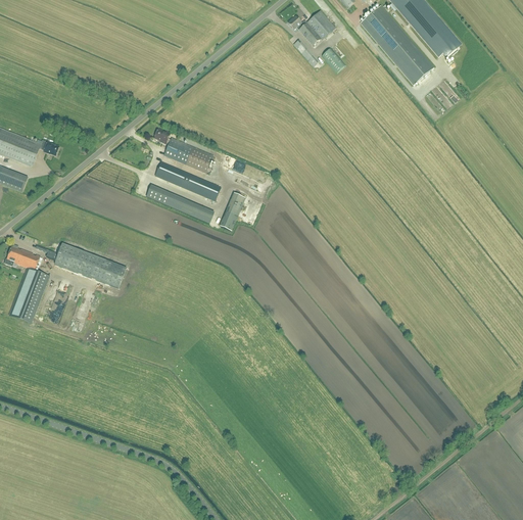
[(462,43),(425,0),(390,0),(438,56),(442,52),(445,56),(446,56),(456,48),(462,43)]
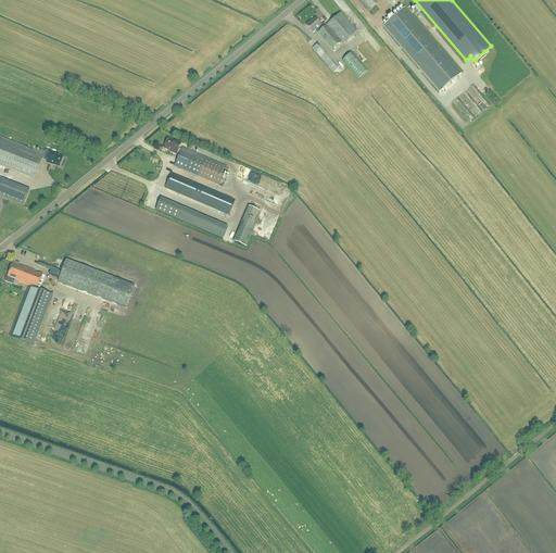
[(340,8),(345,13),(350,8),(344,2),(340,8)]
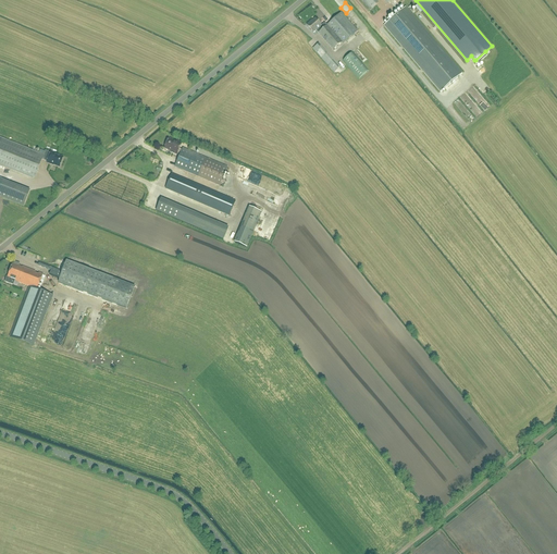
[(462,71),(406,4),(383,23),(440,89),(462,71)]
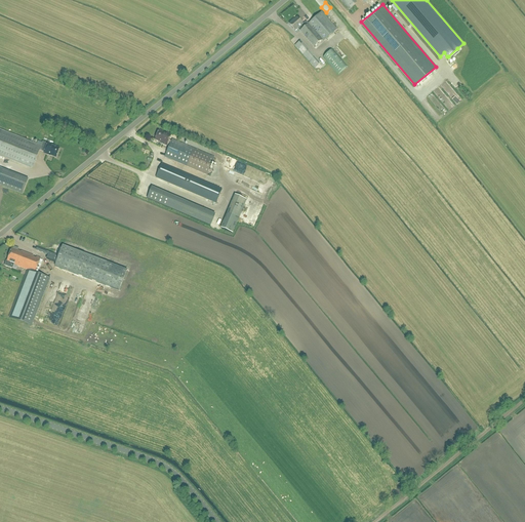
[(336,27),(321,9),(308,21),(306,18),(303,22),(297,15),(293,18),(292,17),(289,21),(295,28),(297,26),(314,44),(321,37),(323,39),(336,27)]
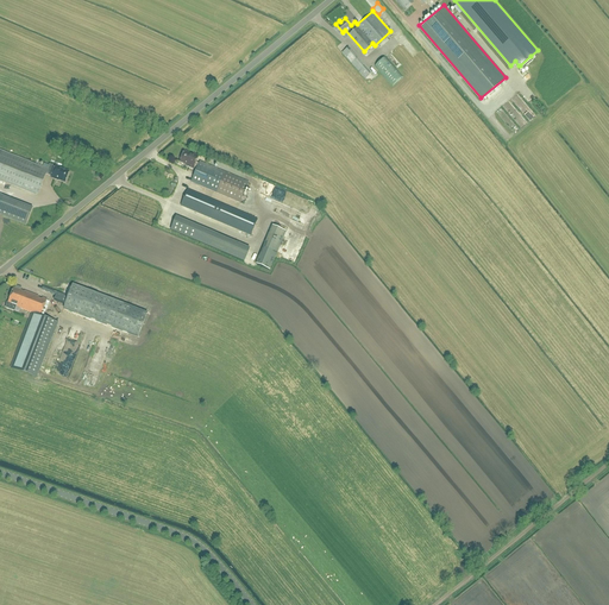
[(365,76),(370,70),(347,45),(341,50),(365,76)]
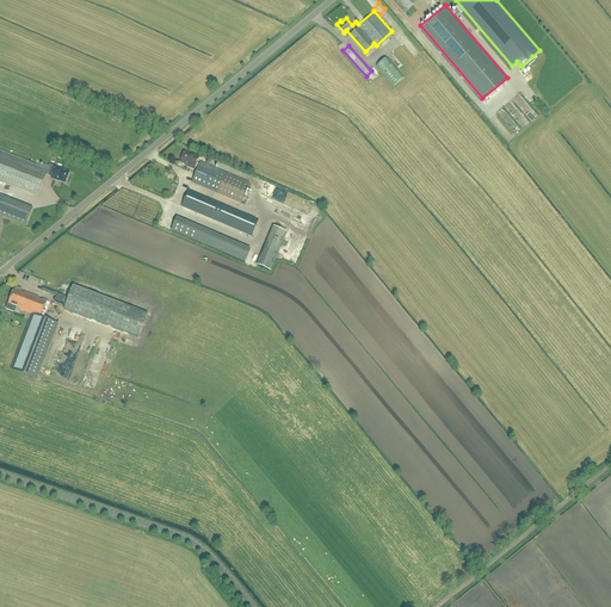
[(393,84),(403,74),(387,55),(376,63),(393,84)]
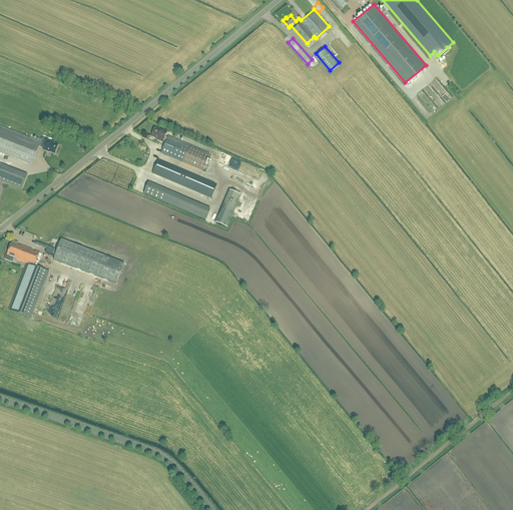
[(433,111),(437,108),(431,101),(428,104),(433,111)]
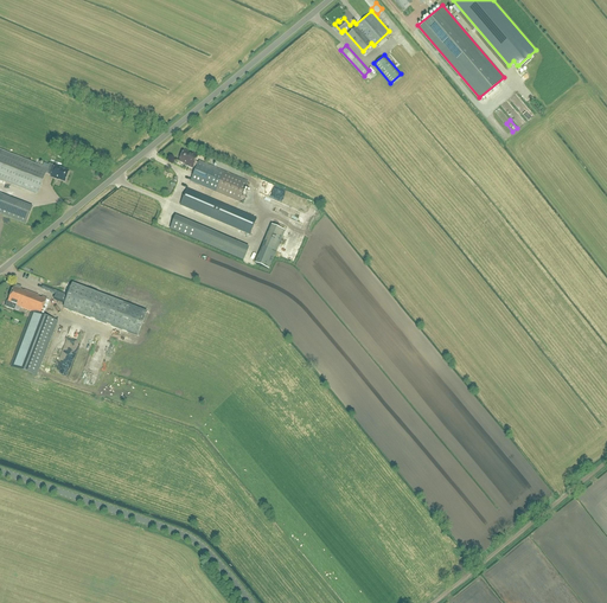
[(46,170),(48,166),(0,146),(0,177),(38,192),(46,170)]
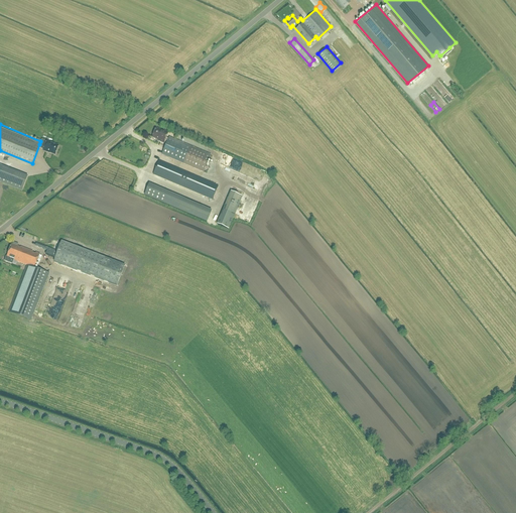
[(164,129),(156,126),(152,135),(160,138),(160,139),(164,140),(166,141),(162,152),(204,169),(211,152),(169,134),(168,136),(166,135),(168,130),(164,128),(164,129)]
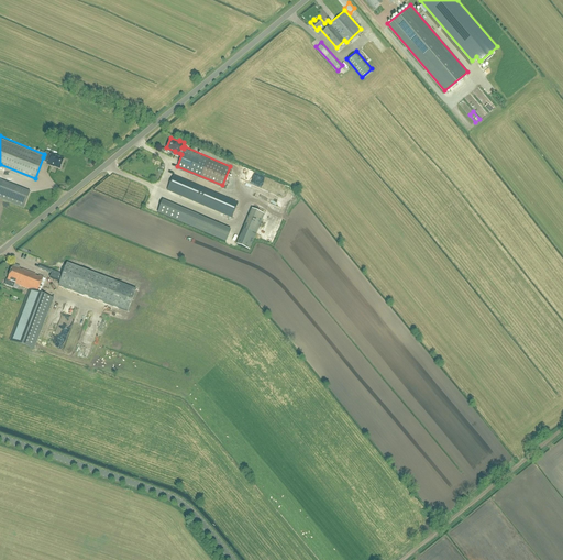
[(46,150),(44,154),(43,157),(48,160),(47,162),(52,163),(61,166),(64,156),(56,153),(57,153),(52,151),(46,150)]
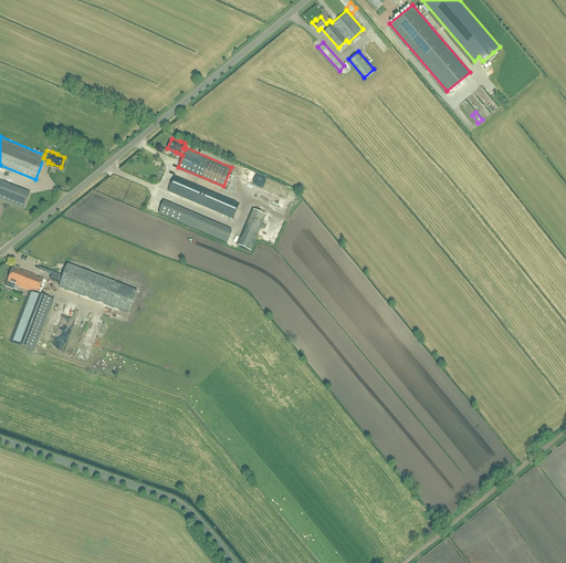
[(245,179),(252,183),(255,175),(249,173),(245,179)]
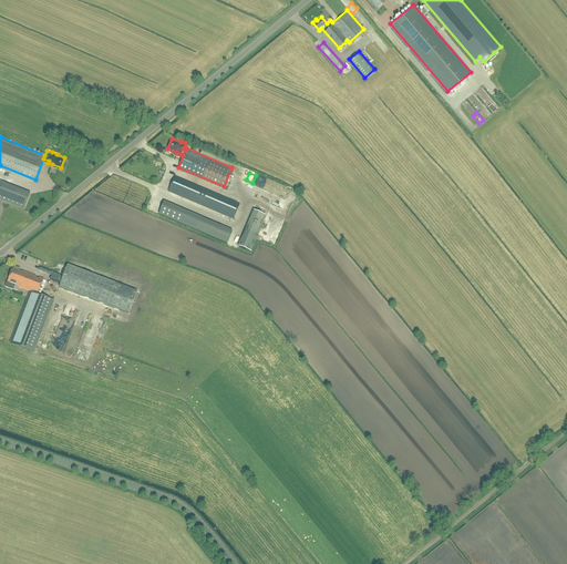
[(234,217),(240,202),(175,174),(168,190),(234,217)]
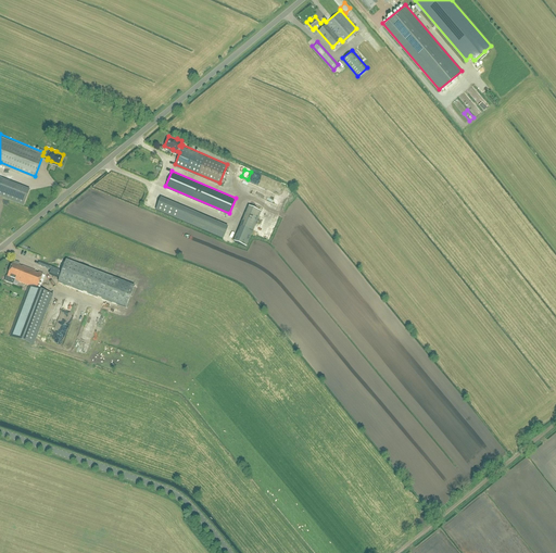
[(0,175),(0,193),(24,203),(30,187),(0,175)]
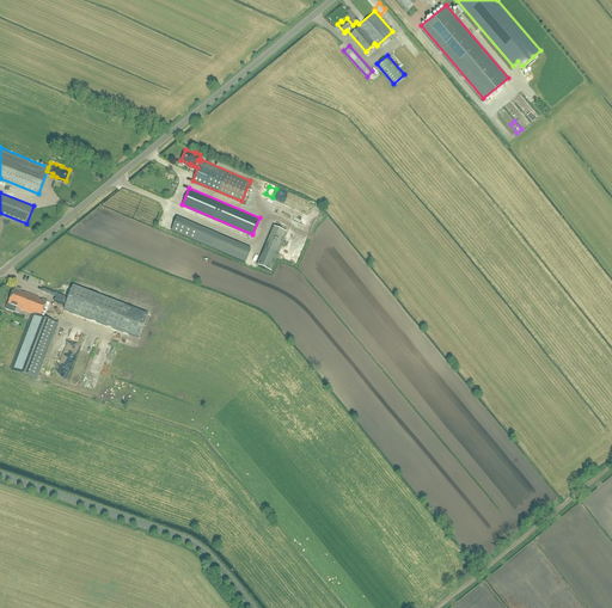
[(297,213),(294,222),(304,223),(305,214),(297,213)]
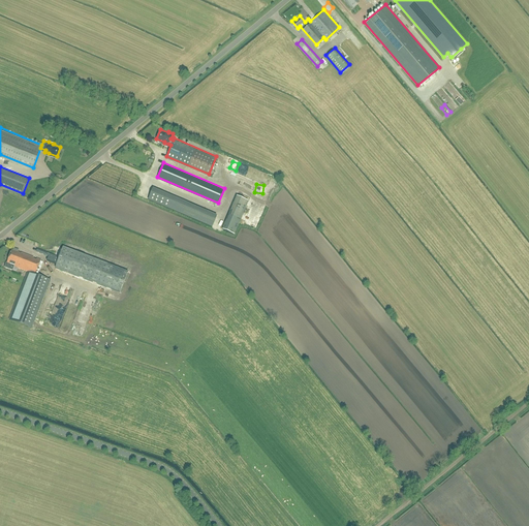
[(153,186),(148,197),(213,225),(218,213),(153,186)]
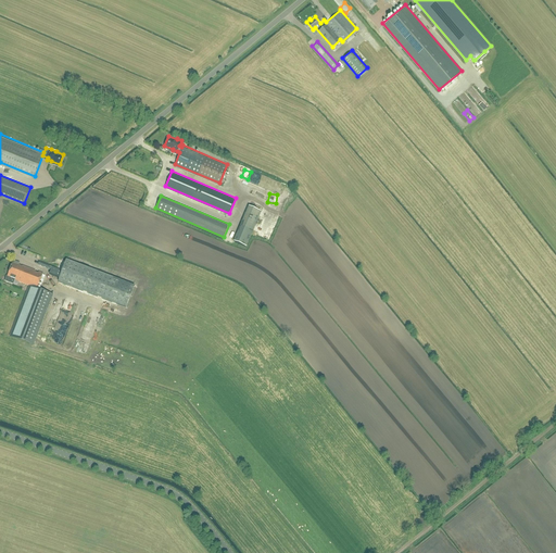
[(253,228),(262,209),(249,203),(240,223),(253,228)]
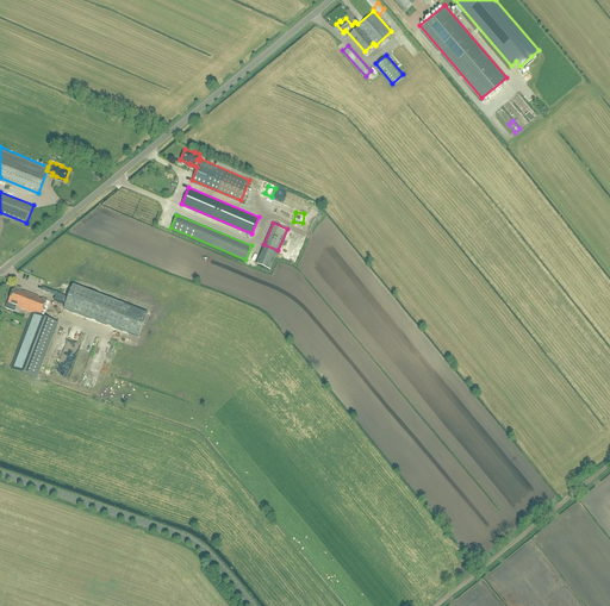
[(247,241),(248,237),(232,230),(230,233),(247,241)]
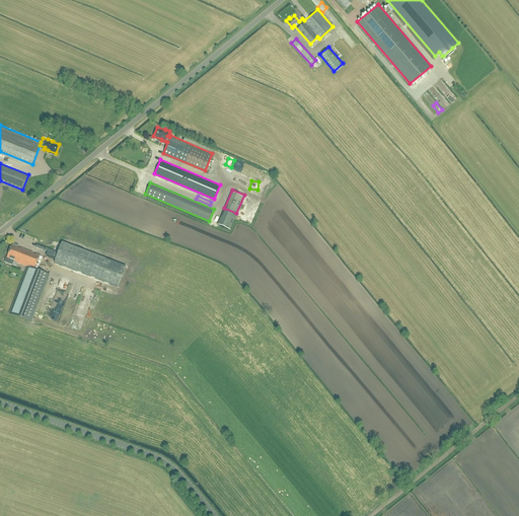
[(241,209),(240,209),(238,211),(244,216),(249,210),(244,206),(241,209)]
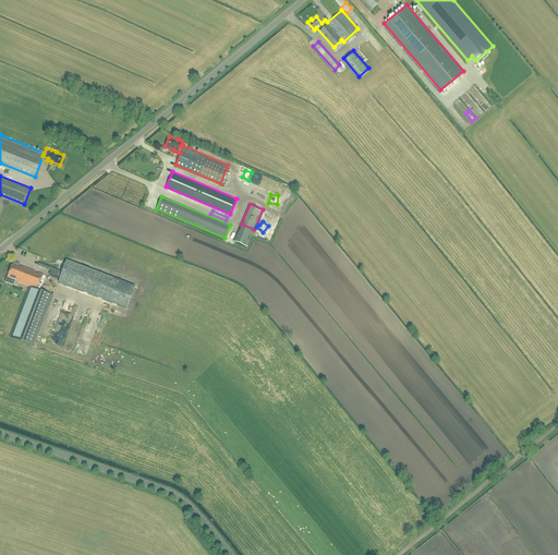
[(23,281),(28,266),(23,264),(22,265),(19,264),(20,262),(19,261),(15,260),(14,261),(14,262),(13,261),(8,275),(7,274),(4,279),(13,282),(14,278),(23,281)]
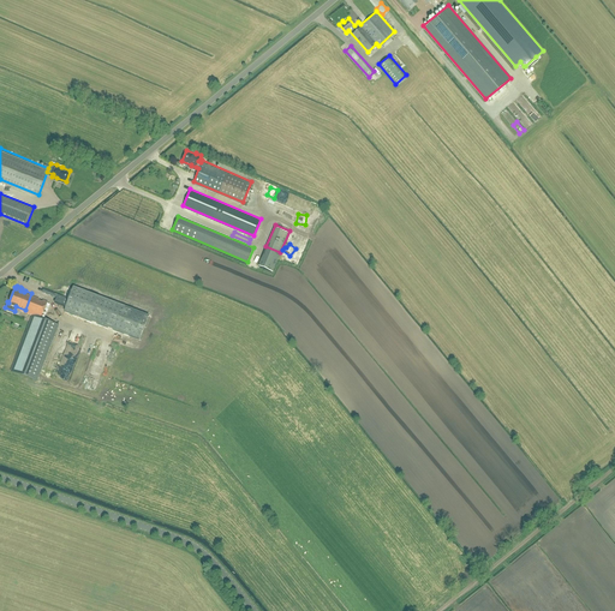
[(42,289),(53,294),(57,295),(54,301),(65,306),(64,309),(90,319),(94,307),(43,286),(42,289)]
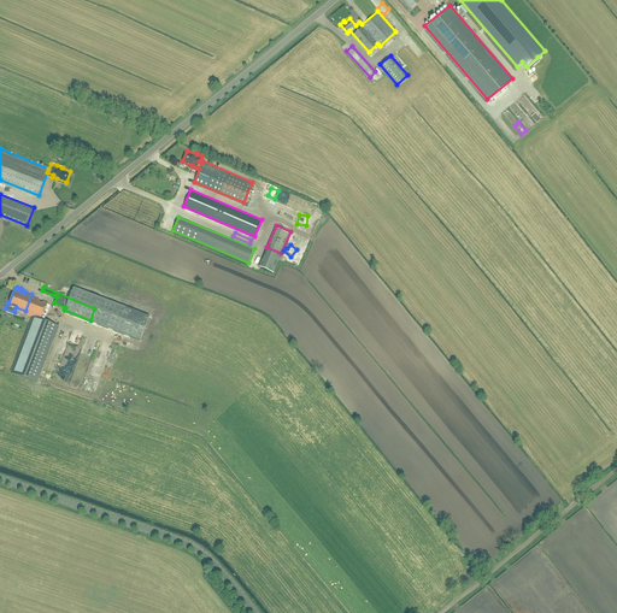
[(31,294),(25,311),(34,314),(12,369),(37,378),(58,323),(41,317),(43,311),(46,312),(48,306),(46,305),(47,300),(43,299),(42,300),(39,299),(39,296),(37,296),(31,294)]
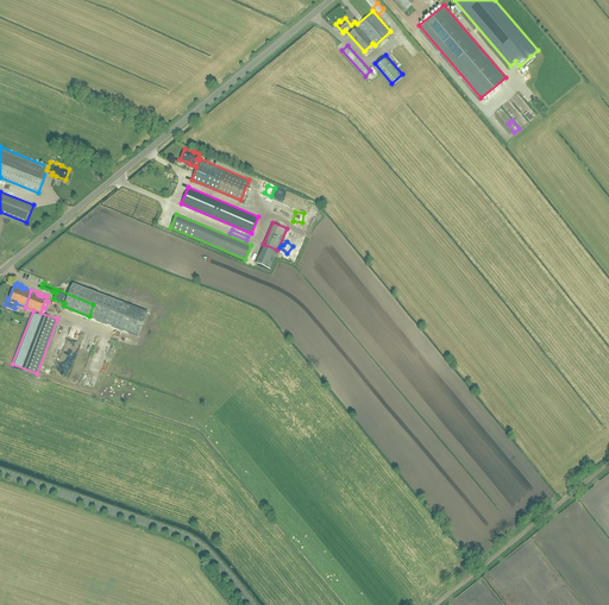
[(82,331),(81,333),(64,326),(61,333),(99,347),(100,342),(92,339),(93,335),(82,331)]
